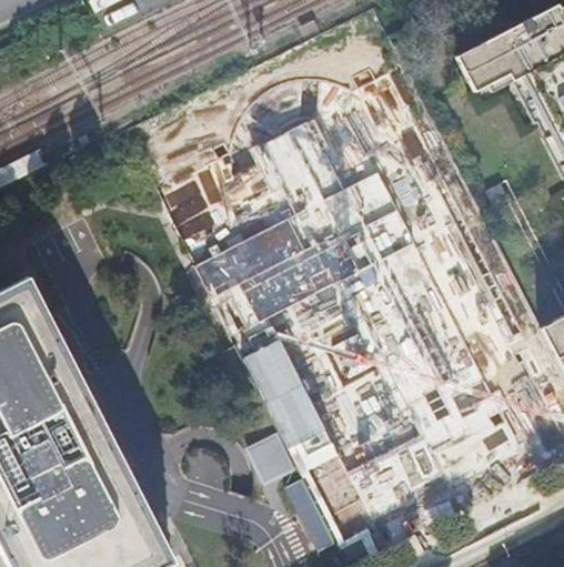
[(563,3),(562,1),(460,53),(479,89),(513,71),(516,79),(523,76),(544,115),(541,118),(550,134),(553,133),(563,154),(563,313),(543,325),(563,366),(563,3)]
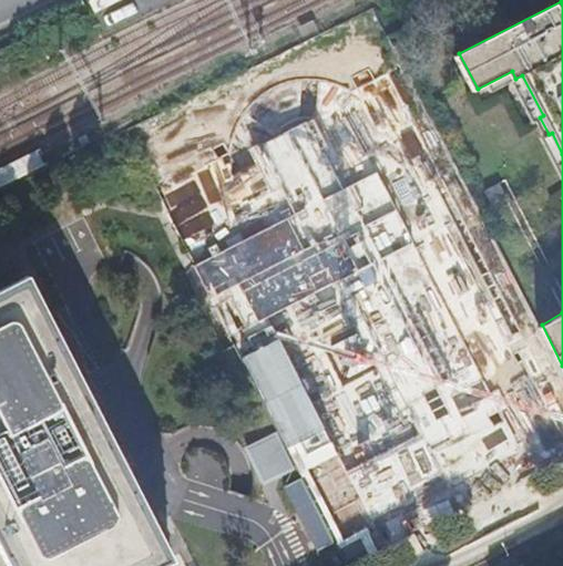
[(198,261),(234,332),(347,276),(359,299),(349,304),(359,323),(369,319),(430,438),(500,400),(381,167),(198,261)]
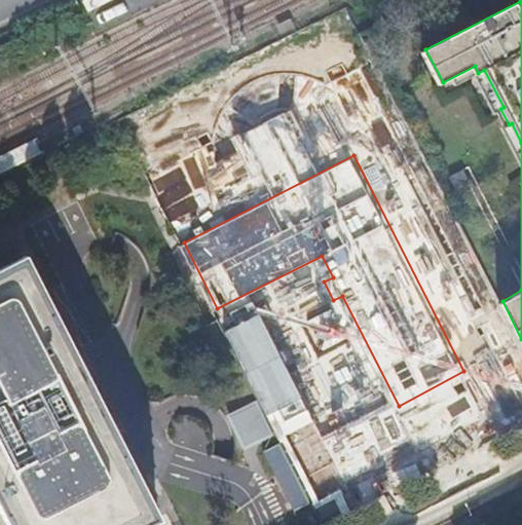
[(467,166),(453,174),(460,188),(475,181),(467,166)]
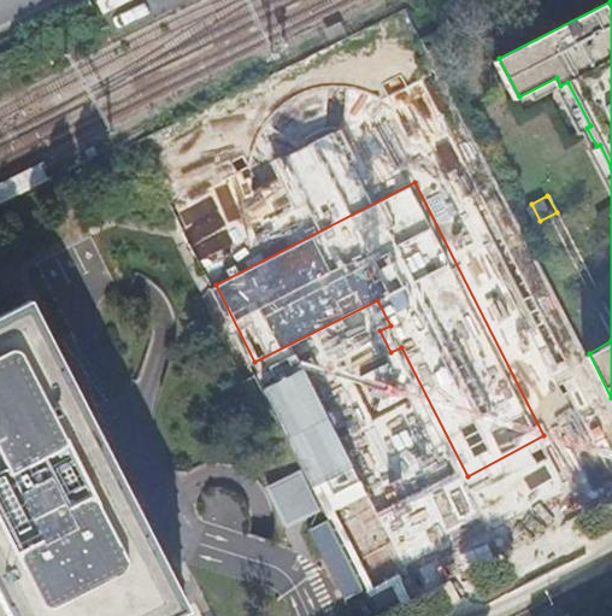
[(170,615),(190,606),(35,299),(0,317),(0,584),(16,615),(170,615)]
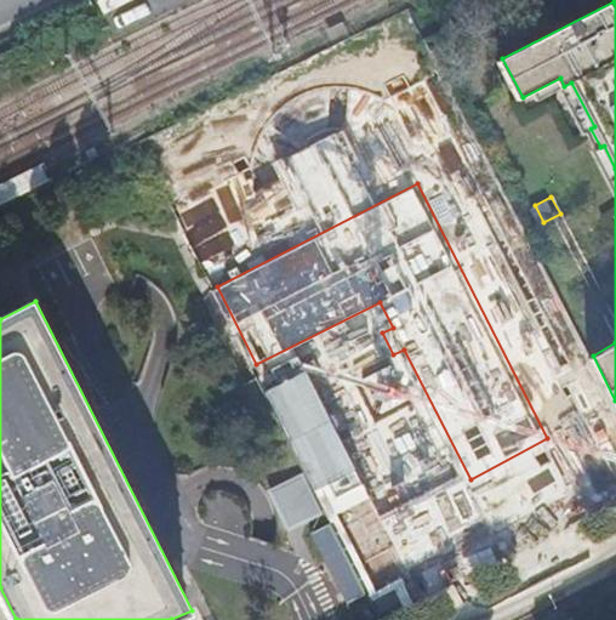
[(273,487),(287,530),(313,522),(298,478),(273,487)]
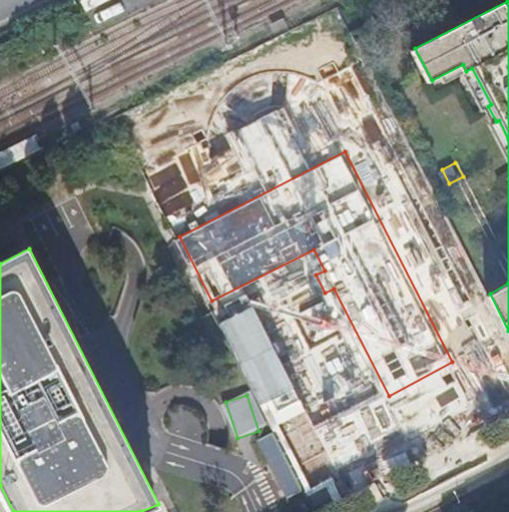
[(278,430),(262,438),(292,496),(308,488),(278,430)]
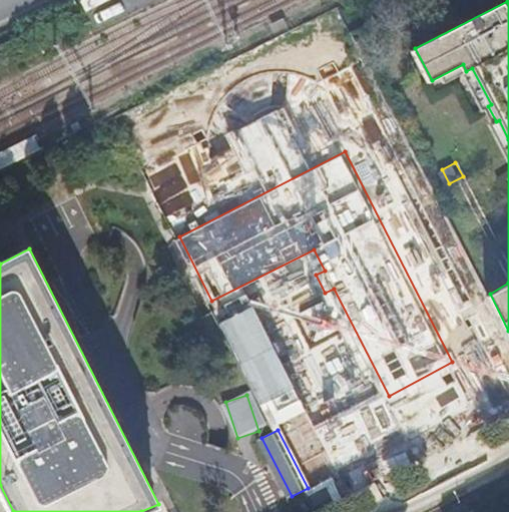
[(330,486),(315,494),(319,501),(329,496),(330,498),(335,495),(330,486)]
